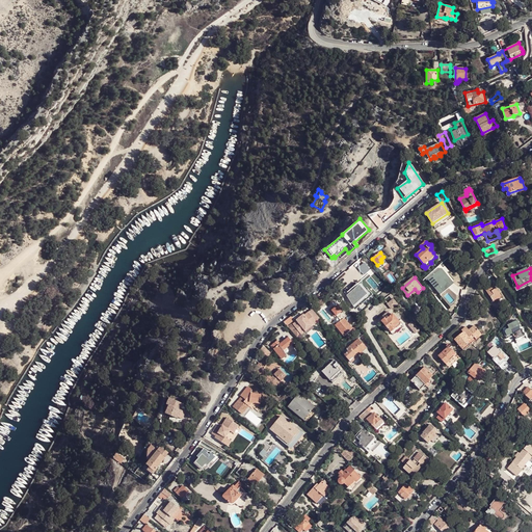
[(497,297),(500,295),(494,285),(486,290),(493,300),(491,301),(493,302),(497,299),(497,297)]
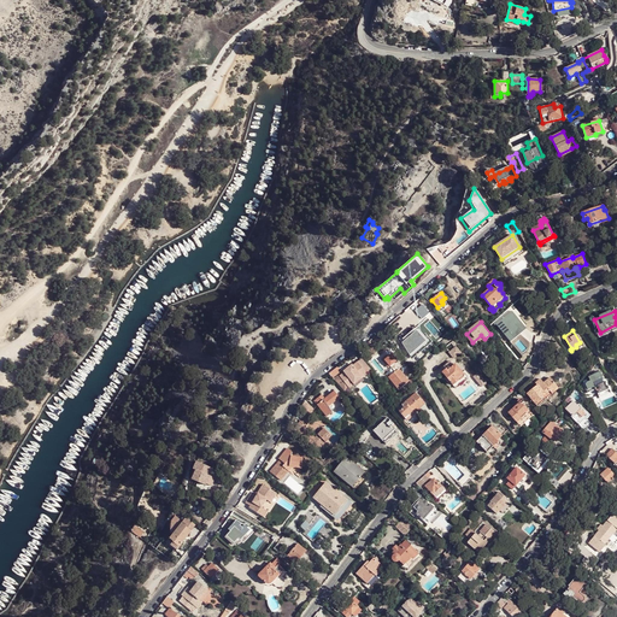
[(476,346),(485,339),(481,335),(472,342),(476,346)]
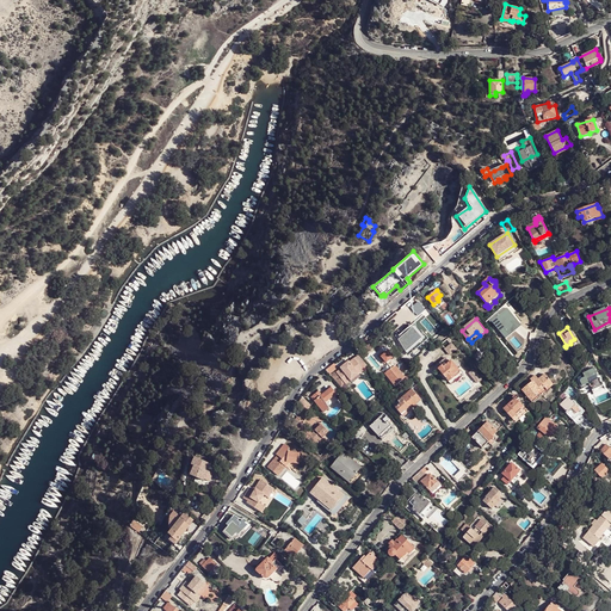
[(394,357),(387,363),(392,369),(386,374),(395,386),(406,378),(396,366),(399,363),(394,357)]
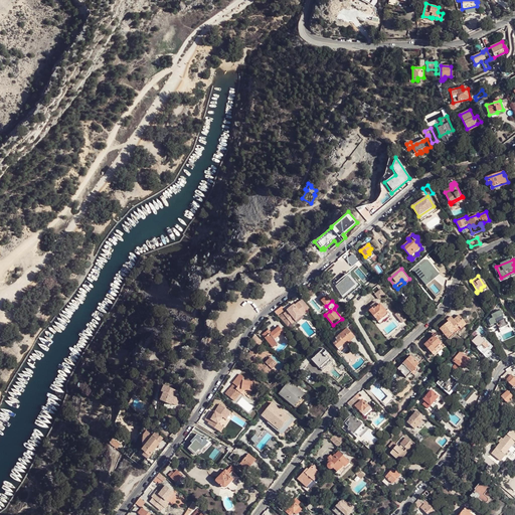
[(299,311),(302,315),(303,316),(307,313),(299,303),(284,314),(292,324),(297,321),(296,320),(293,316),(299,311)]
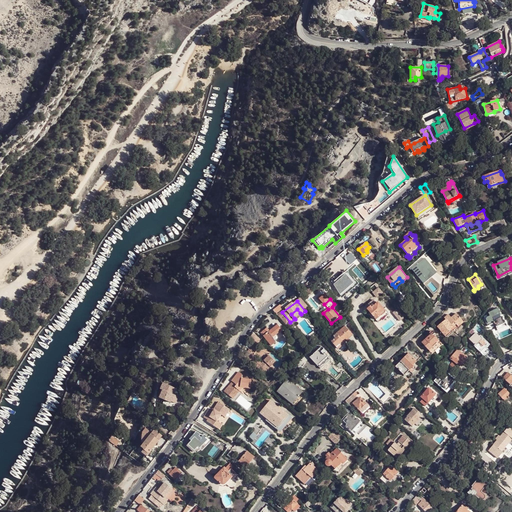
[(367,309),(370,312),(373,316),(378,322),(387,314),(378,302),(373,306),(372,305),(367,309)]
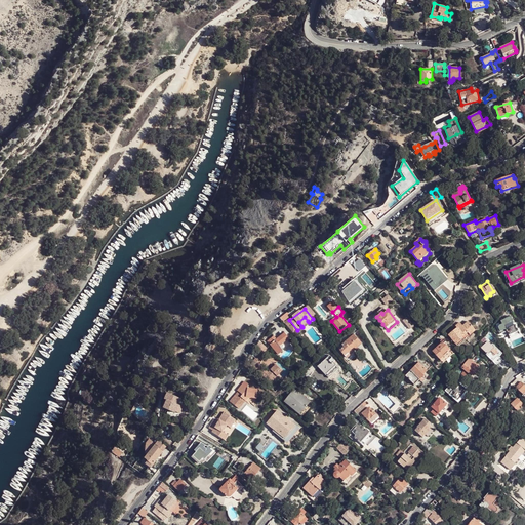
[(513,326),(516,325),(515,323),(512,316),(500,321),(501,324),(495,327),(500,337),(506,335),(505,333),(507,332),(508,334),(515,331),(513,326)]
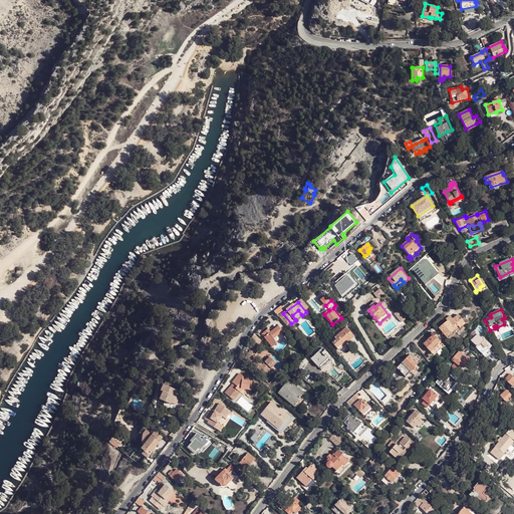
[(295,319),(301,314),(298,310),(292,315),(295,319)]
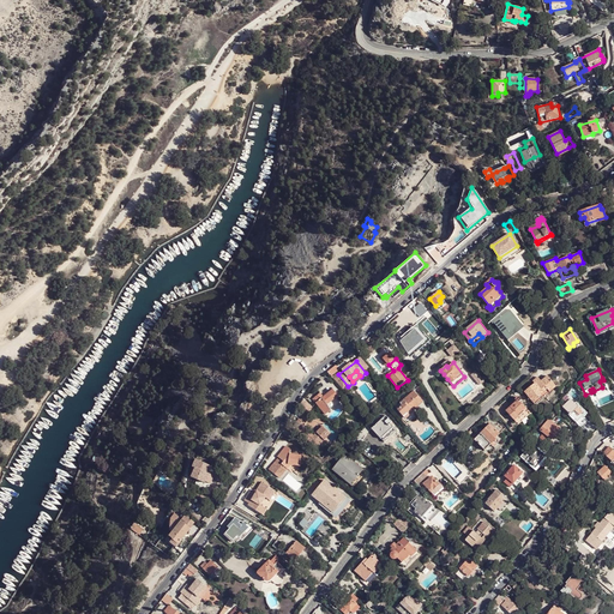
[(479,386),(483,383),(475,371),(470,375),(479,386)]
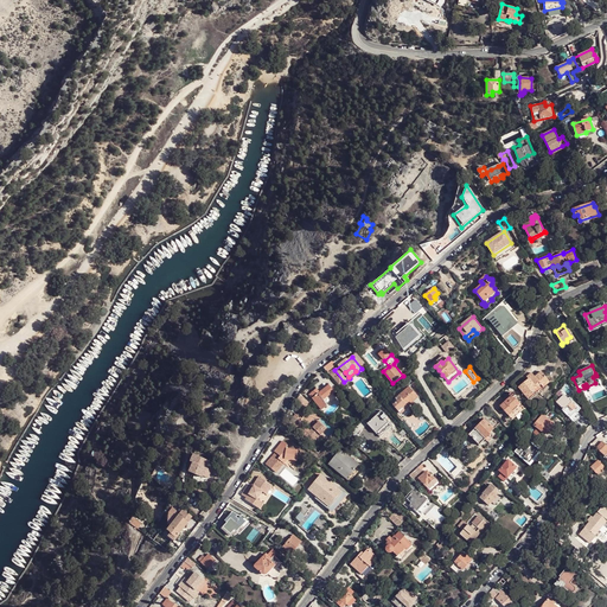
[(543,388),(550,383),(542,371),(535,376),(532,372),(528,377),(529,379),(519,388),(526,396),(541,385),(543,388)]
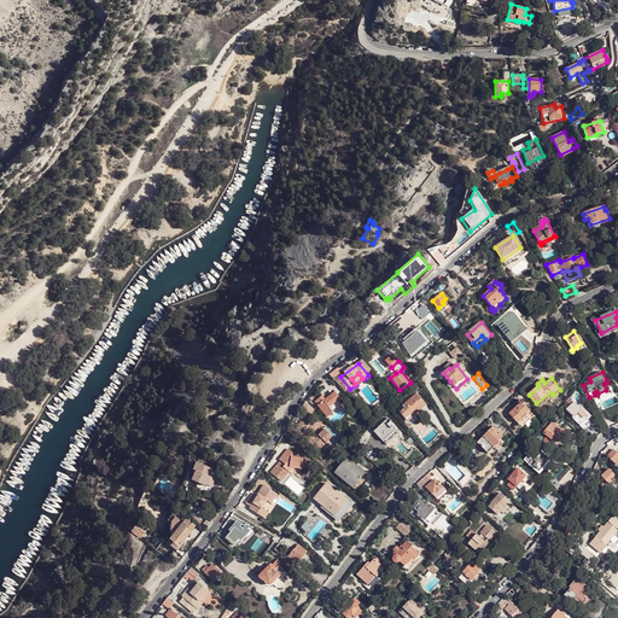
[(610,390),(607,383),(604,384),(606,390),(598,394),(599,396),(610,390)]
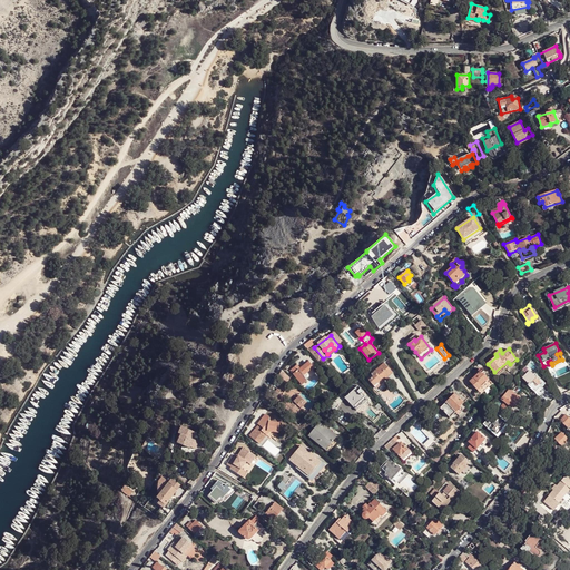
[(291,370),(303,385),(308,381),(304,375),(314,367),(310,362),(301,369),(297,365),(291,370)]
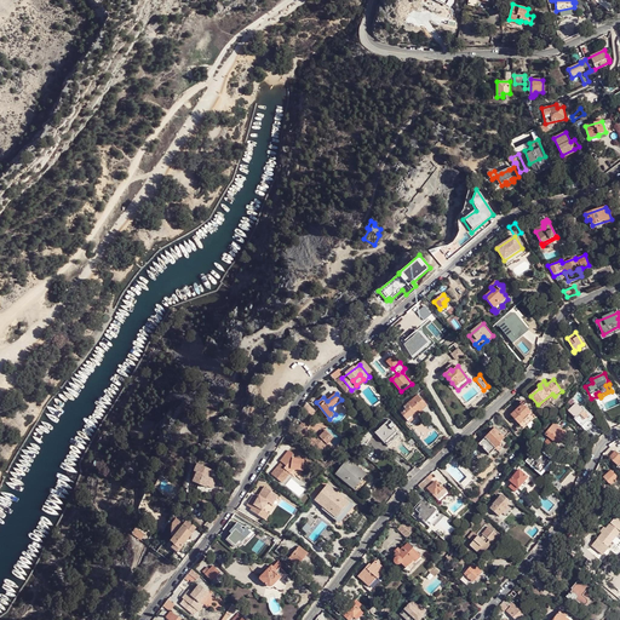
[(552,394),(538,405),(539,408),(555,396),(552,394)]
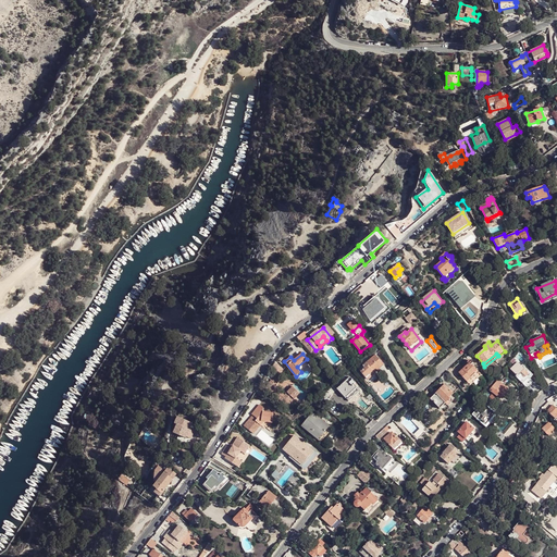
[(384,363),(376,355),(363,366),(364,369),(361,372),(367,379),(373,373),(373,372),(384,363)]
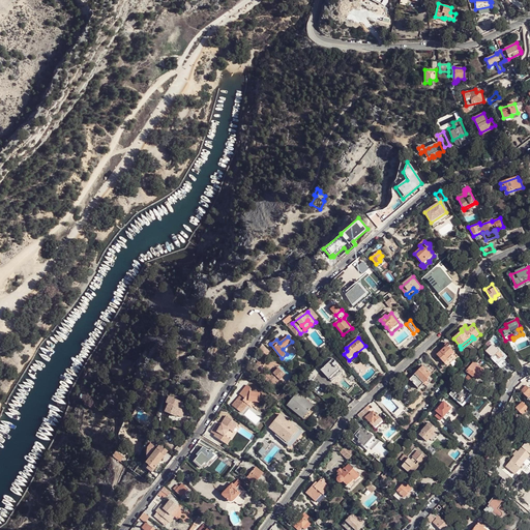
[(262,344),(258,351),(262,353),(266,348),(262,344)]
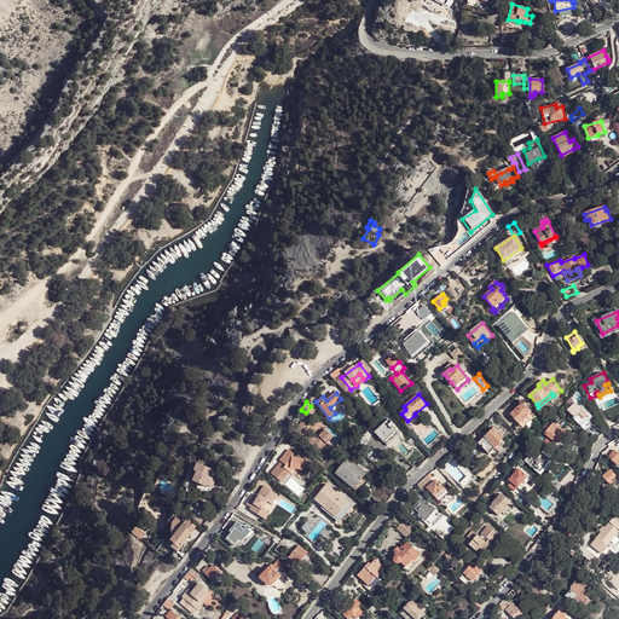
[(519,424),(522,428),(534,417),(531,414),(525,405),(525,404),(525,403),(524,401),(522,401),(521,401),(520,401),(520,403),(520,404),(520,405),(520,406),(510,415),(519,424)]
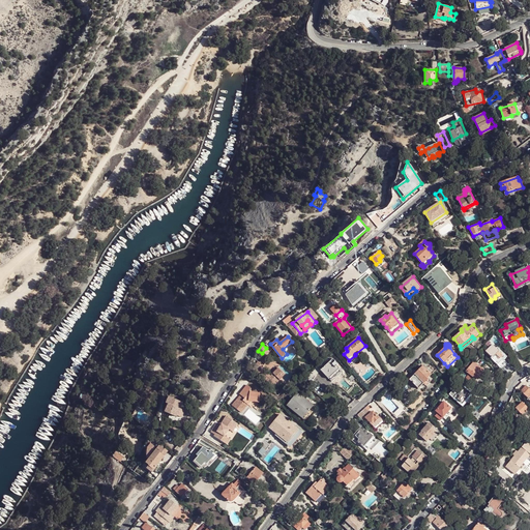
[(501,353),(499,351),(493,345),(486,352),(492,357),(491,358),(501,369),(507,363),(504,359),(507,357),(502,352),(501,353)]
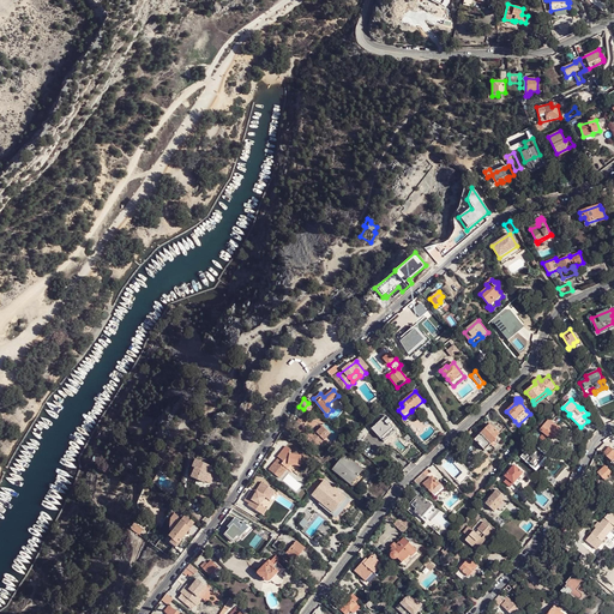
[(299,407),(294,413),(298,415),(301,417),(311,405),(308,403),(304,409),(299,407)]
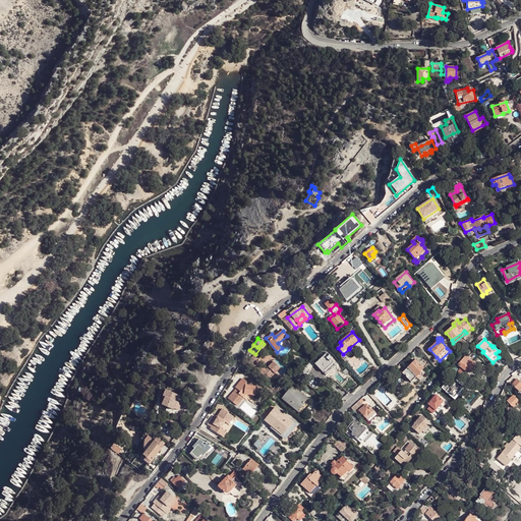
[(265,345),(264,344),(255,354),(249,362),(261,372),(264,375),(267,379),(274,372),(275,373),(280,368),(275,362),(266,369),(257,361),(263,354),(263,353),(263,352),(263,351),(262,350),(262,349),(262,348),(265,345)]
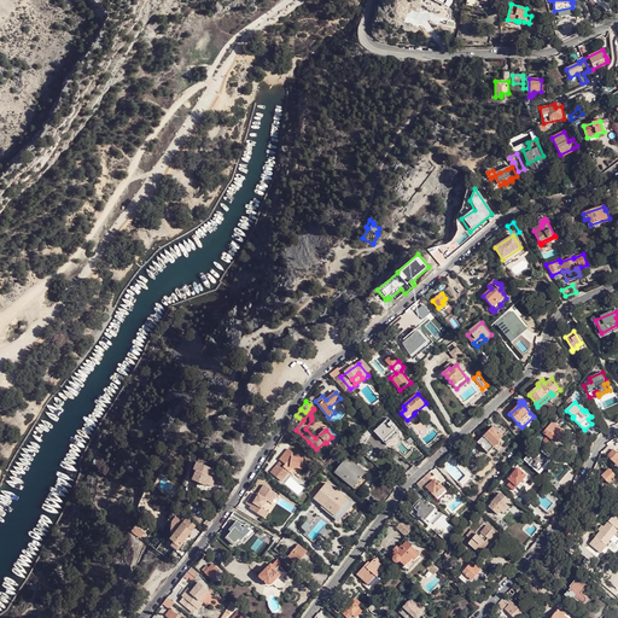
[(389,419),(374,432),(384,442),(386,445),(400,433),(396,430),(394,426),(395,425),(389,419)]
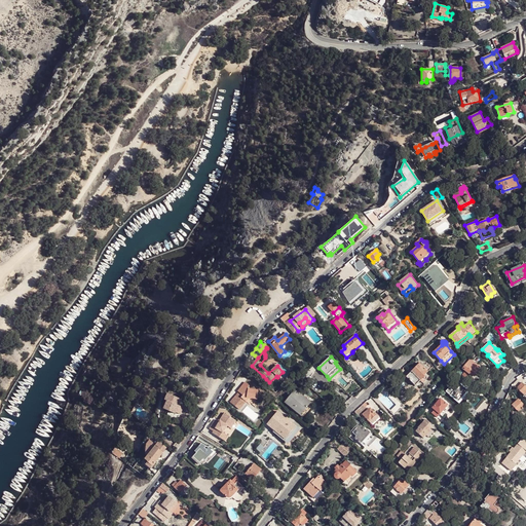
[(475,371),(479,367),(471,361),(463,369),(465,371),(463,375),(468,379),(472,376),(473,376),(477,372),(475,371)]
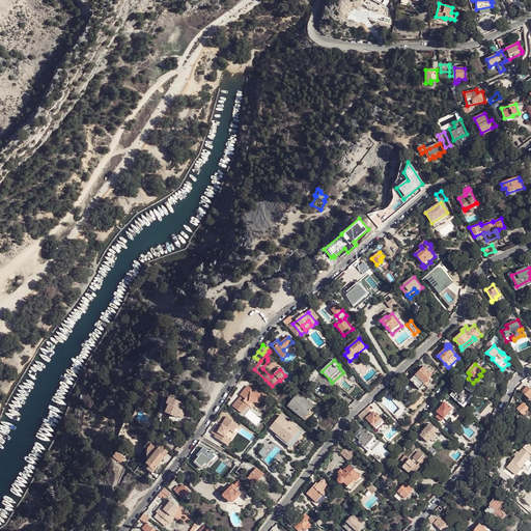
[(410,381),(419,389),(425,384),(429,380),(429,379),(431,375),(424,367),(410,381)]
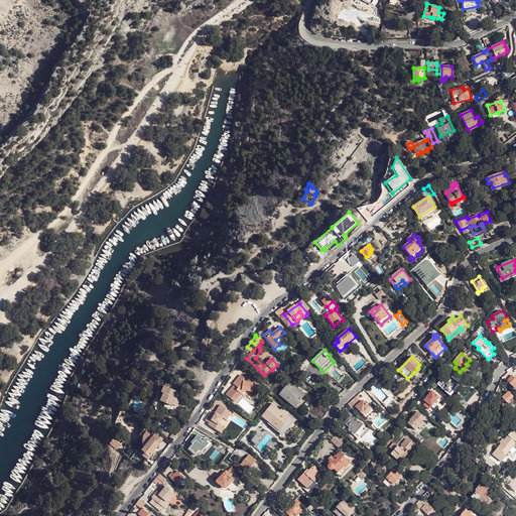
[(504,375),(503,377),(508,381),(515,388),(515,386),(515,379),(512,376),(511,377),(509,376),(511,374),(508,371),(504,375)]
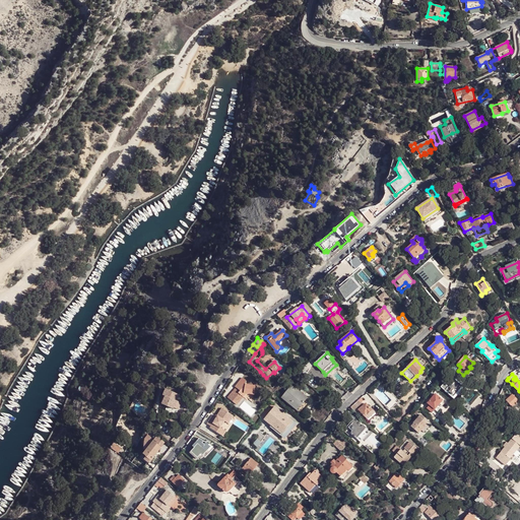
[(452,396),(462,385),(456,380),(446,391),(452,396)]
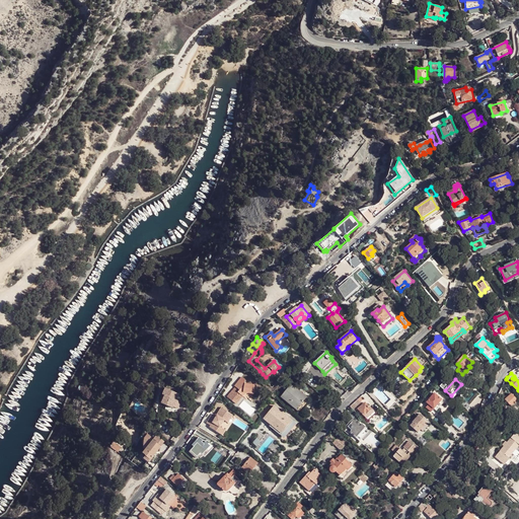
[(235,389),(228,397),(237,405),(243,397),(242,395),(244,393),(254,395),(255,386),(246,384),(240,380),(234,389),(235,389)]
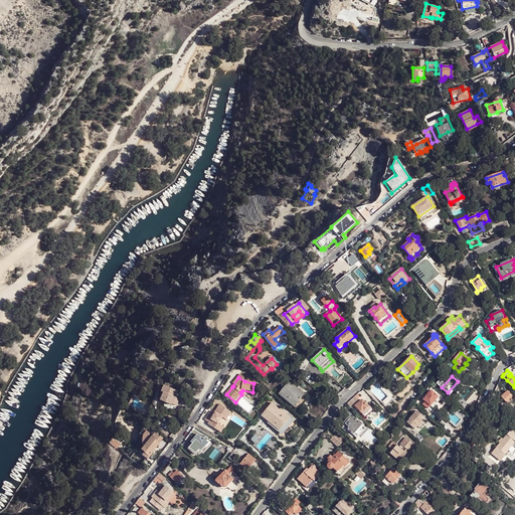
[(459,382),(458,381),(448,392),(449,393),(459,382)]
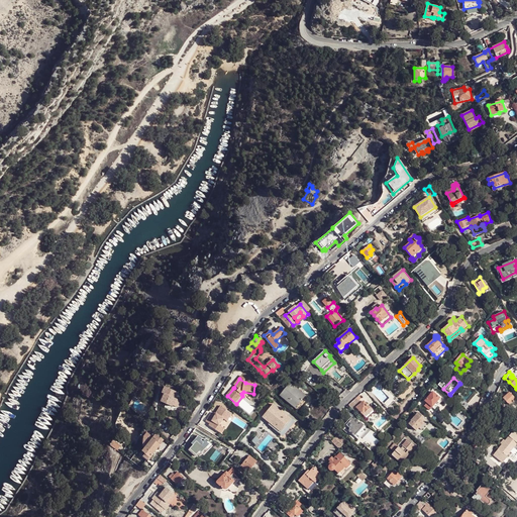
[(302,393),(291,384),(281,395),(292,406),(295,408),(298,410),(308,398),(305,396),(302,393)]
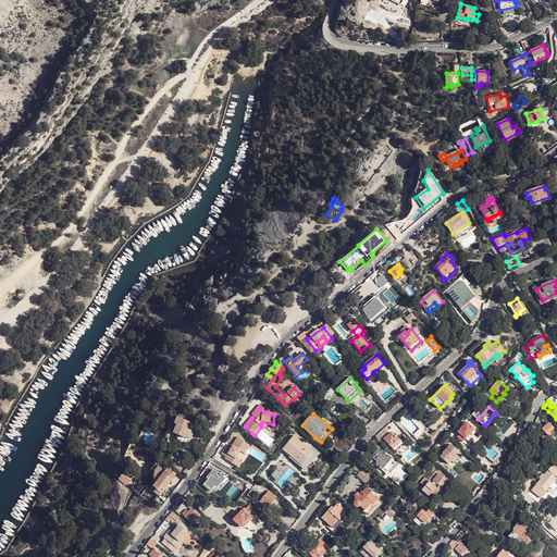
[(186,428),(189,422),(176,417),(175,423),(177,424),(174,433),(186,438),(189,429),(186,428)]
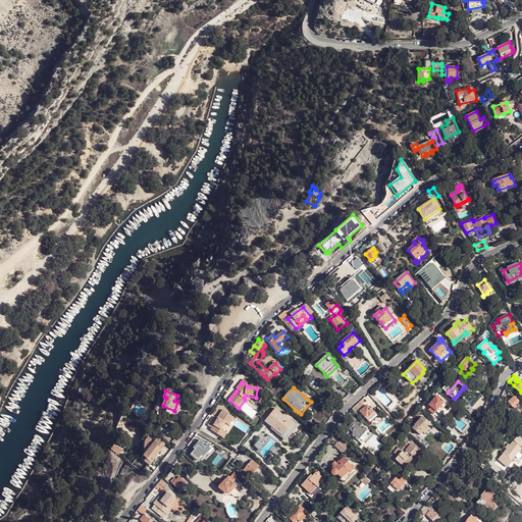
[(436,411),(445,403),(437,396),(429,405),(431,407),(429,410),(433,414),(436,411)]
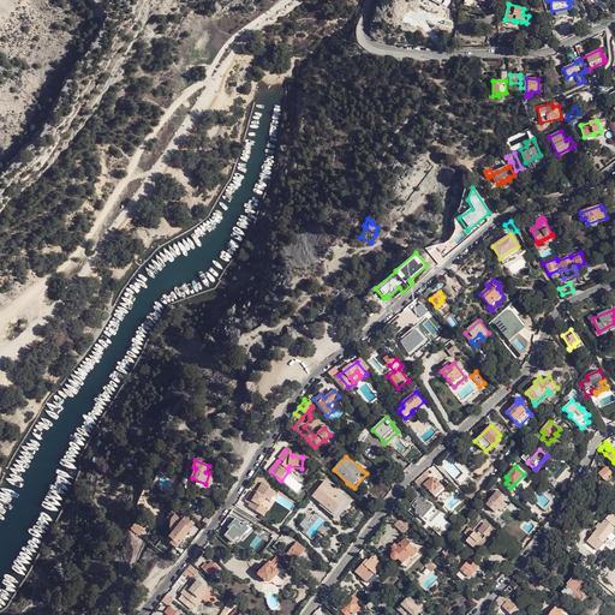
[(599,473),(607,482),(614,475),(607,467),(599,473)]
